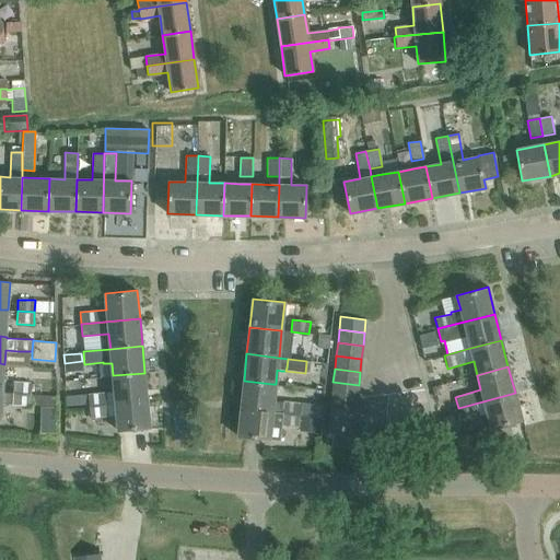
[(113,375),(114,392),(88,394),(89,405),(147,399),(144,373),(113,375)]
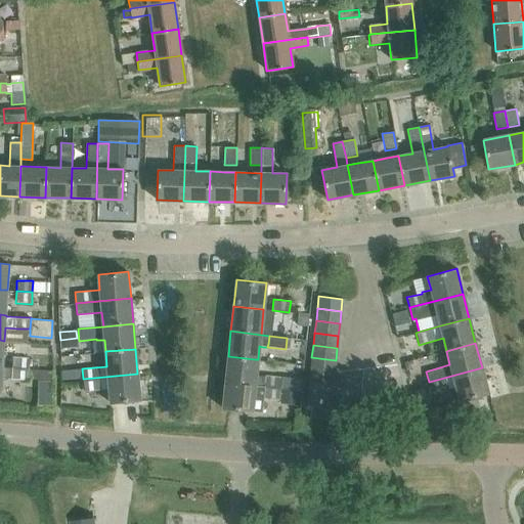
[(11,356),(11,366),(28,367),(29,357),(11,356)]
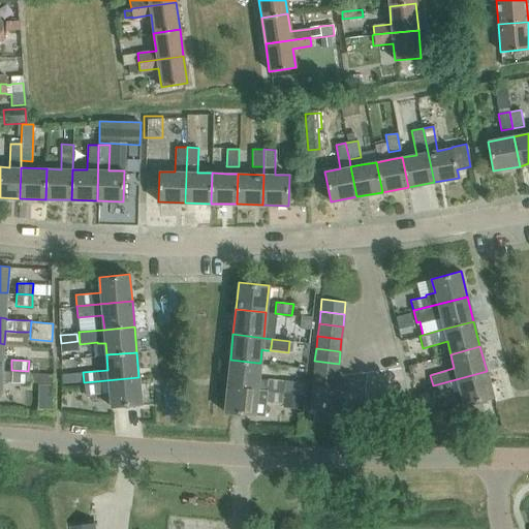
[(230,360),(227,385),(283,392),(284,380),(268,378),(267,379),(258,378),(260,363),(257,363),(230,360)]
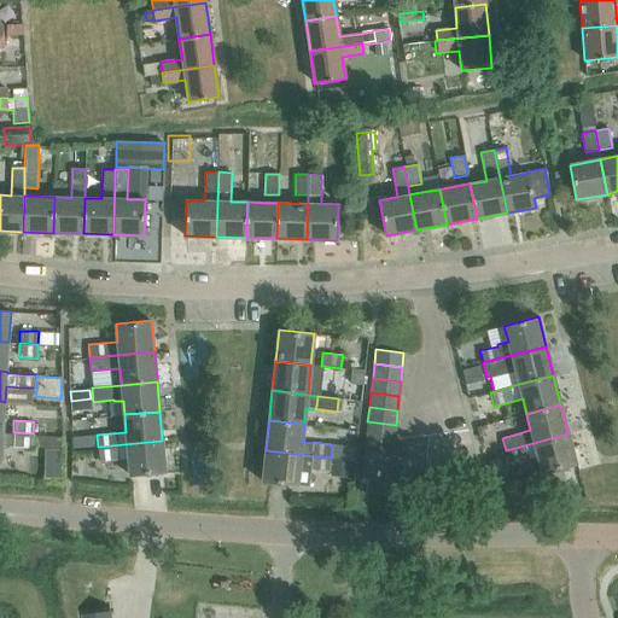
[(367,421),(366,436),(394,439),(396,425),(367,421)]
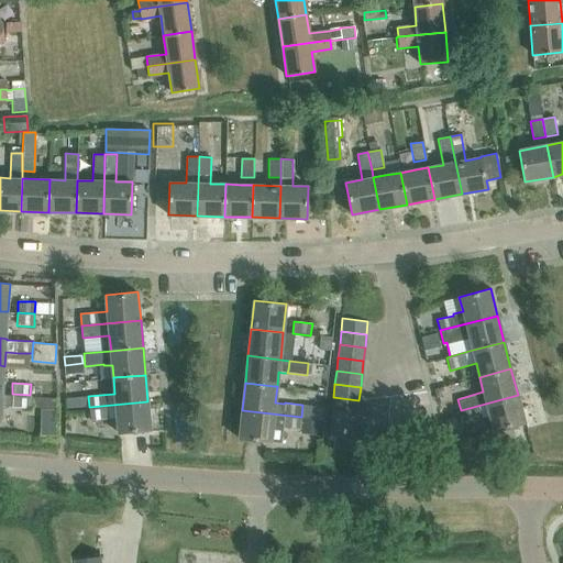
[(3,394),(0,393),(0,421),(1,421),(2,406),(30,409),(30,395),(12,394),(12,395),(3,394)]
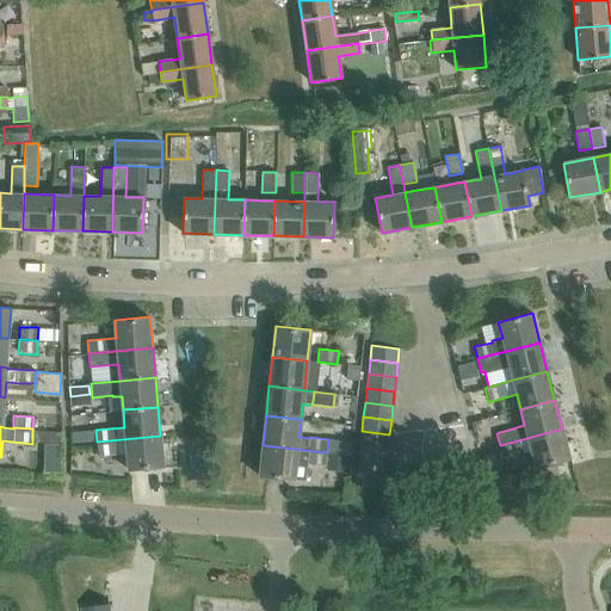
[(569,458),(562,429),(500,445),(504,458),(531,452),(535,468),(569,458)]
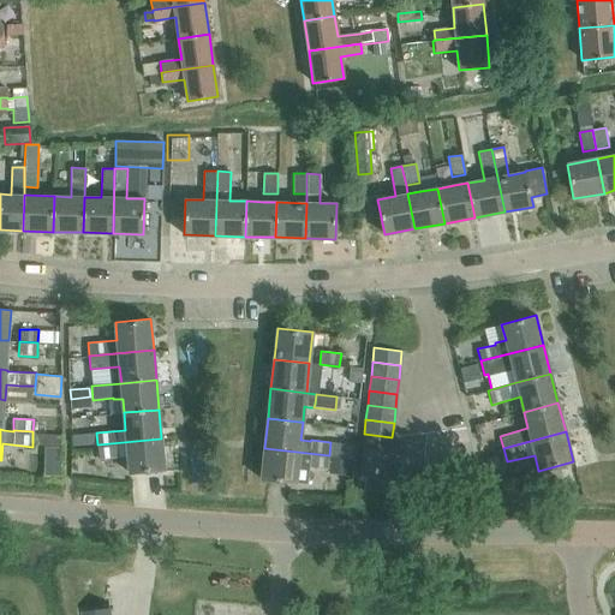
[(364,434),(363,448),(390,451),(392,437),(364,434)]
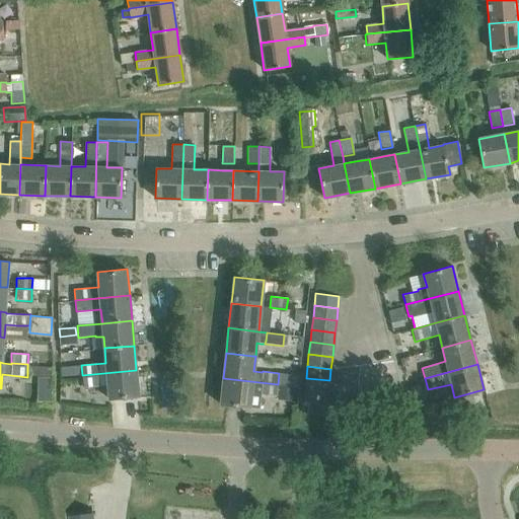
[(139,396),(136,370),(82,375),(83,387),(107,385),(108,399),(139,396)]
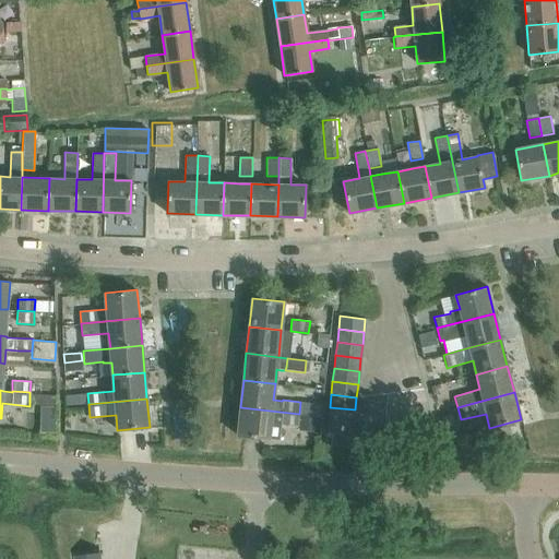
[(280,440),(281,425),(298,427),(299,414),(240,407),(237,436),(280,440)]
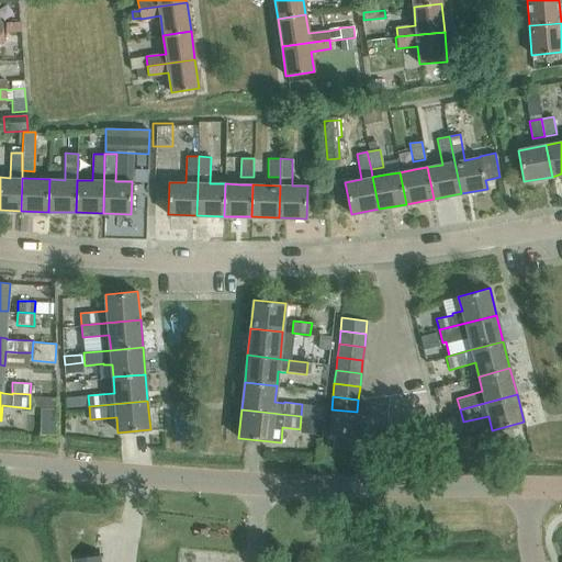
[(328,436),(353,438),(357,412),(332,409),(328,436)]
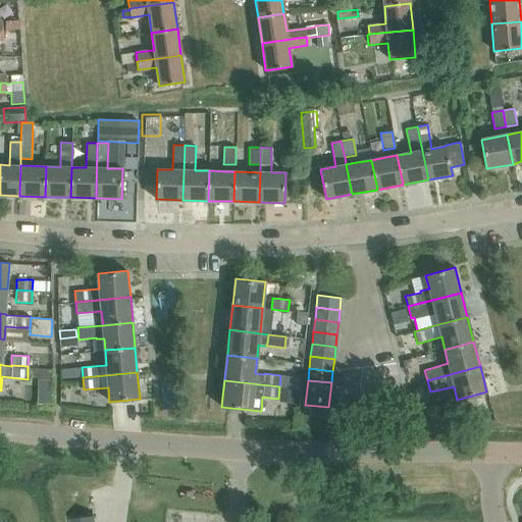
[(384,386),(360,387),(361,412),(370,412),(370,414),(373,414),(373,412),(385,411),(384,386)]
